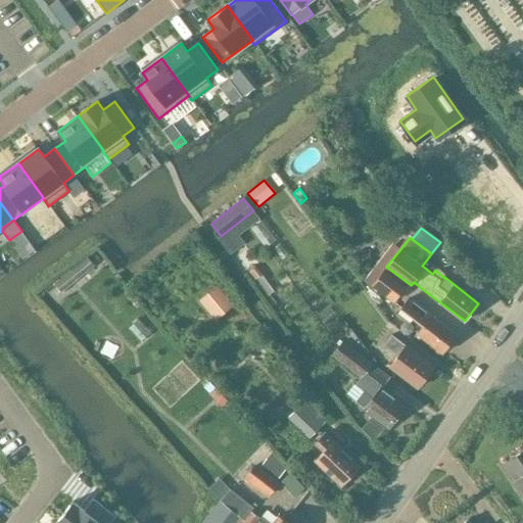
[(87,256),(54,284),(61,292),(94,266),(87,256)]
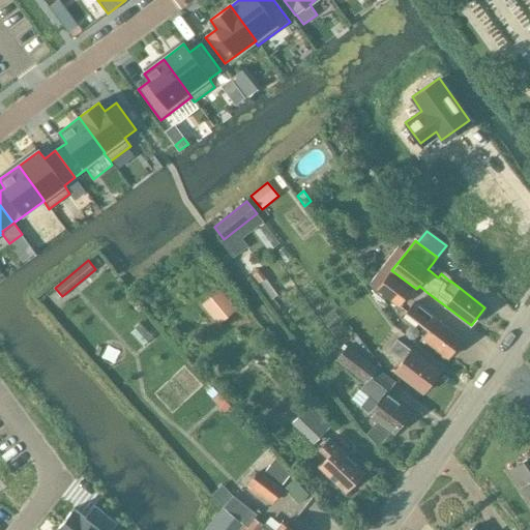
[(383,266),(369,285),(377,291),(378,289),(391,272),(383,266)]
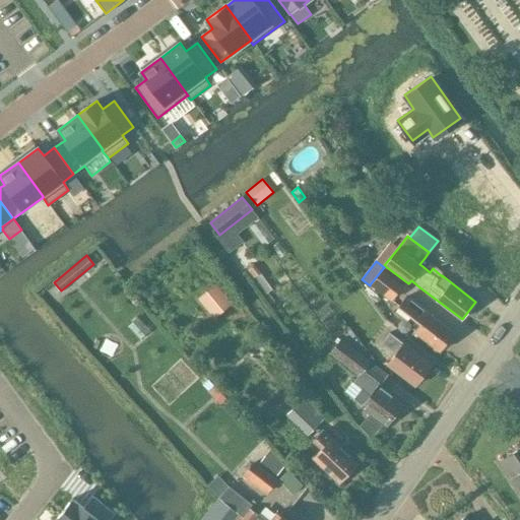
[(253,265),(246,270),(252,278),(259,273),(253,265)]
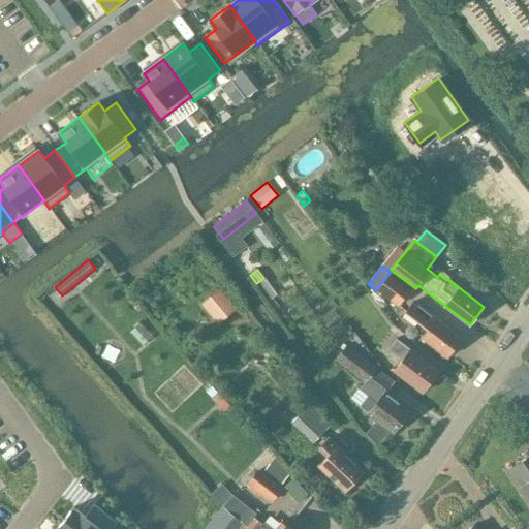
[(391,272),(377,288),(398,305),(411,288),(391,272)]
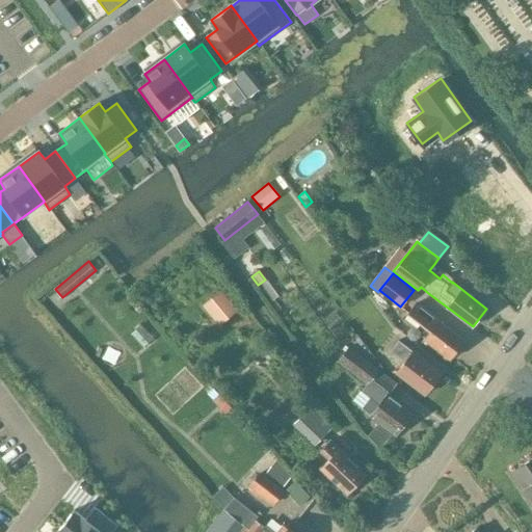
[(205,302),(221,325),(242,312),(225,288),(205,302)]
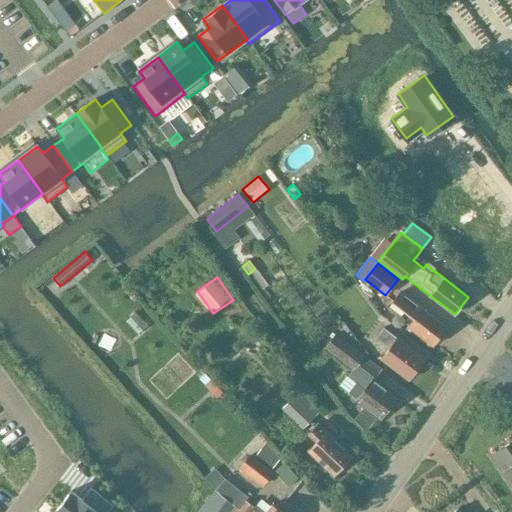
[(441,335),(446,328),(401,292),(393,301),(393,302),(390,306),(402,315),(405,311),(415,318),(409,326),(433,345),(435,343),(438,343),(442,338),(441,335)]
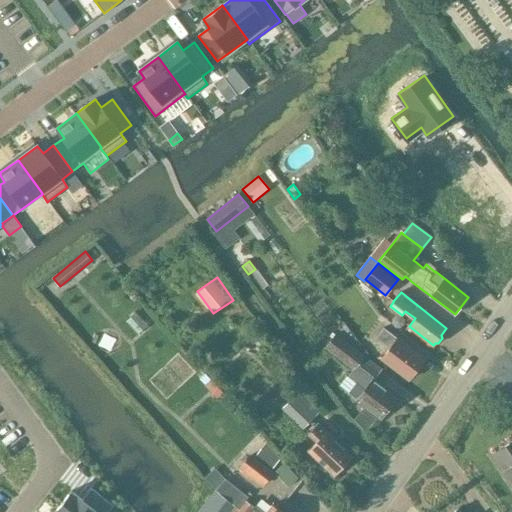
[(245,320),(242,323),(243,327),(246,330),(250,329),(252,326),(252,323),(249,320),(245,320)]
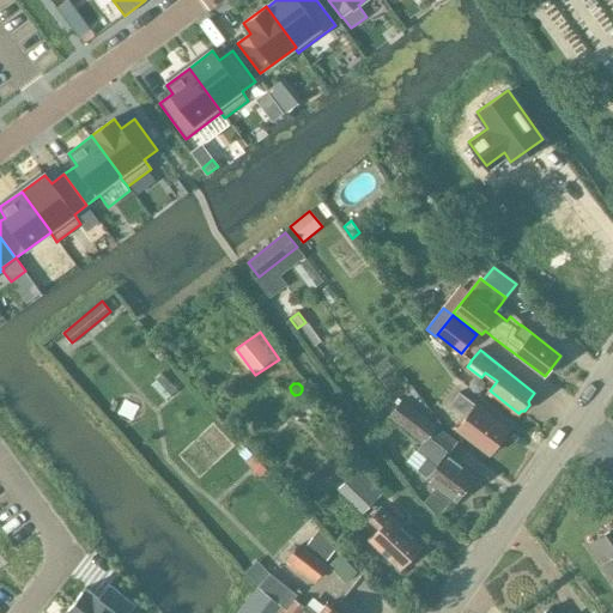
[(498,442),(508,429),(459,393),(451,404),(467,414),(456,430),(489,454),(491,451),(496,451),(499,445),(498,442)]
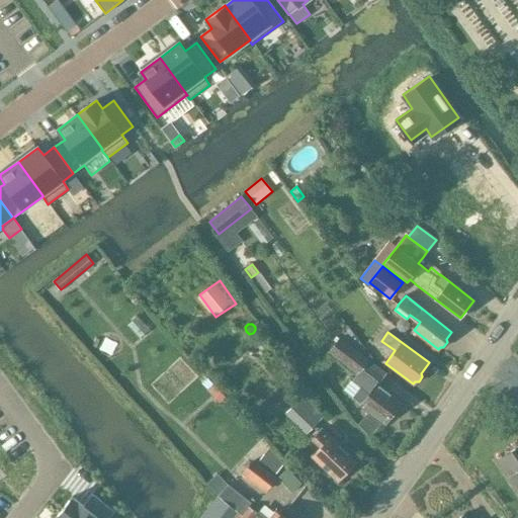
[(340,338),(329,352),(357,374),(352,380),(351,379),(343,391),(352,398),(361,405),(385,423),(402,403),(378,384),(379,382),(362,369),(368,360),(340,338)]
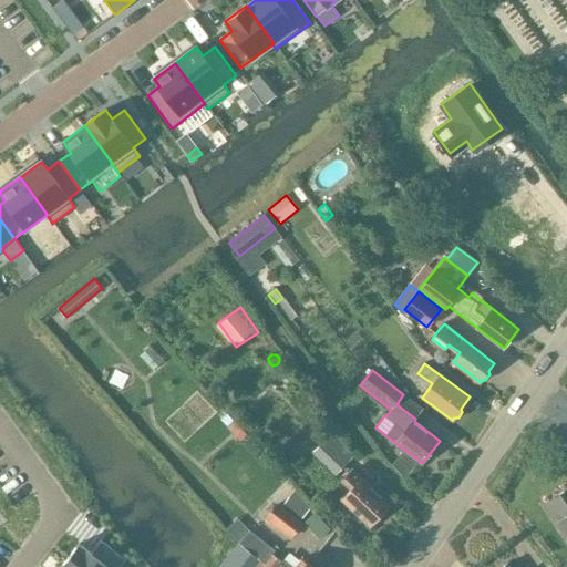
[(234,422),(228,428),(239,440),(246,434),(234,422)]
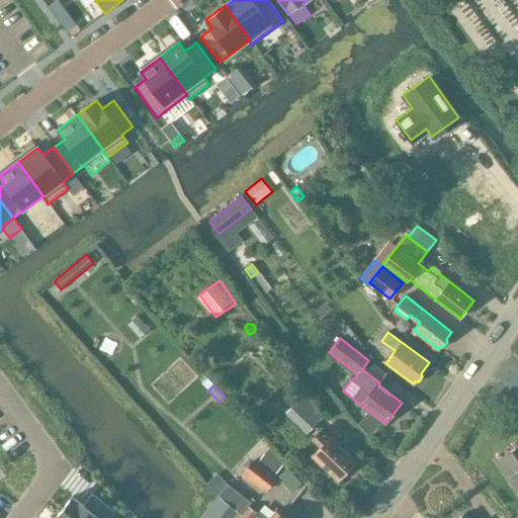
[(307,433),(323,416),(303,397),(286,413),(307,433)]
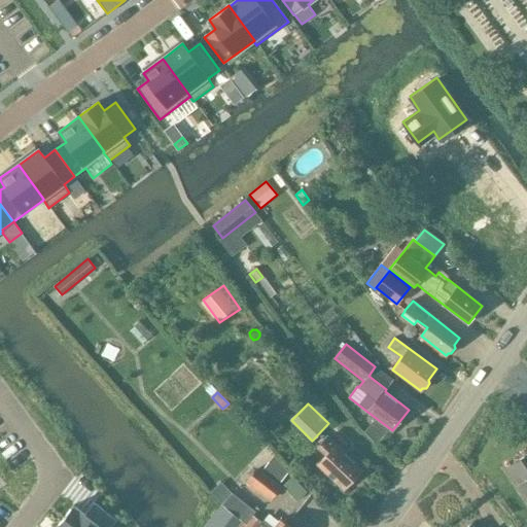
[(344,490),(362,470),(336,445),(336,446),(326,437),(318,447),(326,455),(317,464),(344,490)]
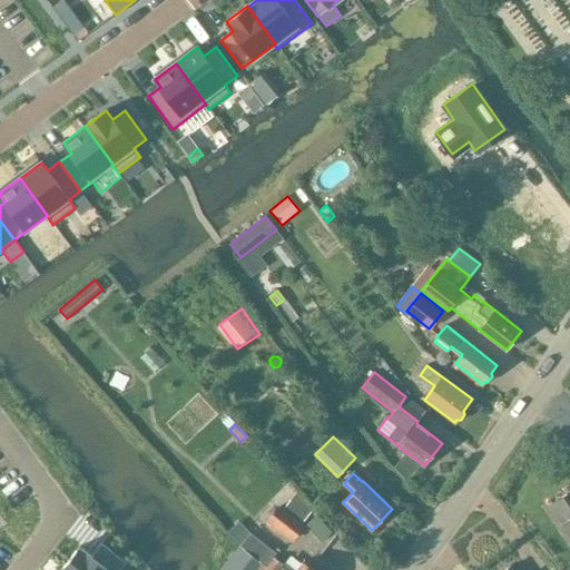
[(296,491),(282,509),(301,524),(313,509),(296,491)]
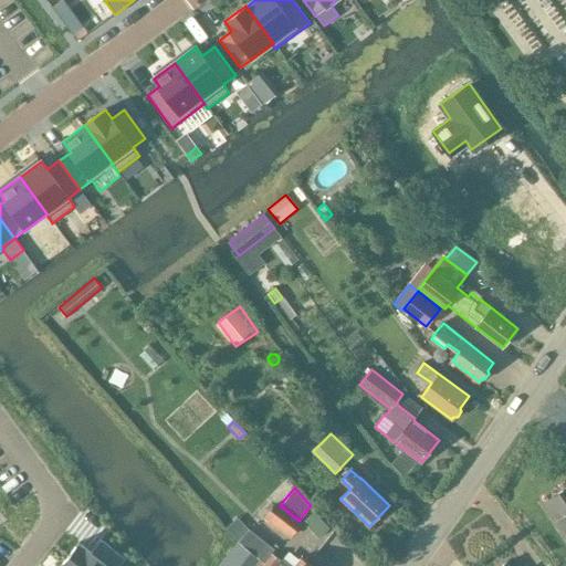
[(565,488),(545,503),(565,534),(565,488)]
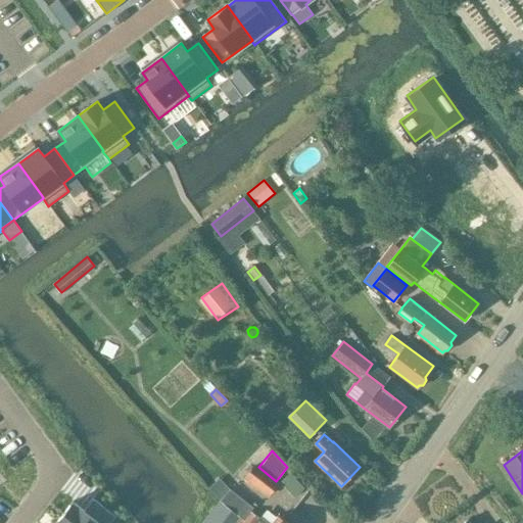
[(258,467),(255,465),(245,477),(268,495),(278,482),(276,481),(258,467)]
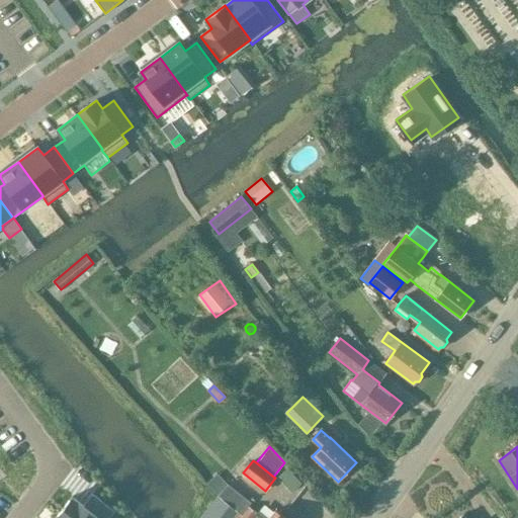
[(286,517),(276,510),(270,517),(264,517),(258,512),(257,513),(248,506),(251,503),(228,485),(219,496),(246,517),(286,517)]
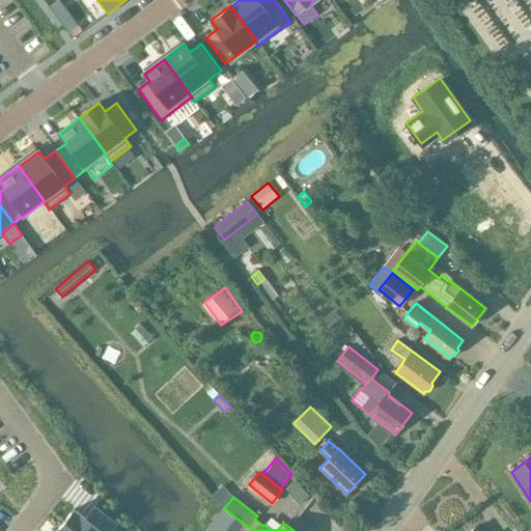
[(74,509),(58,529),(61,530),(111,530),(117,524),(95,507),(86,519),(74,509)]
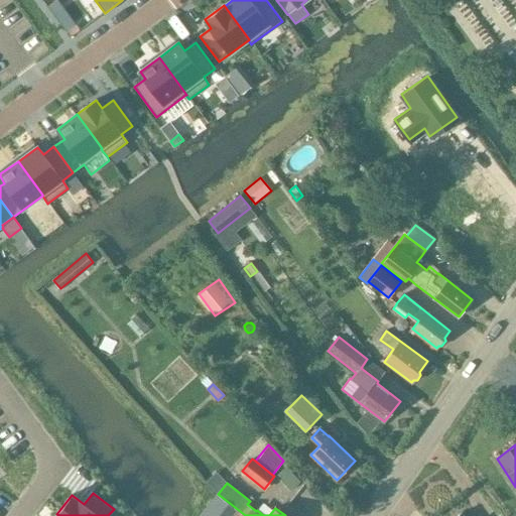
[(245,515),(218,494),(205,510),(212,515),(230,515),(231,515),(245,515)]
